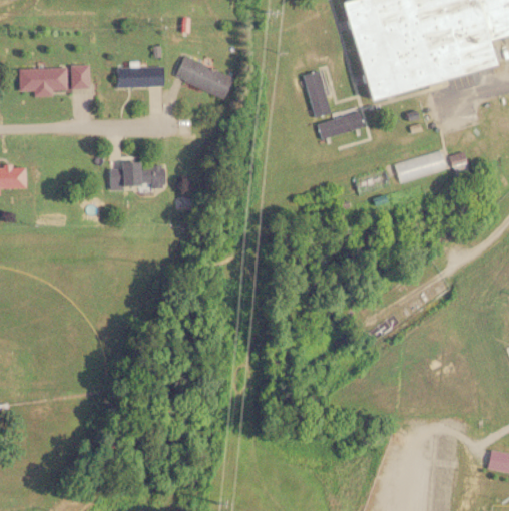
[(508,0),(342,0),(365,98),(496,67),(490,40),(508,35),(508,0)]
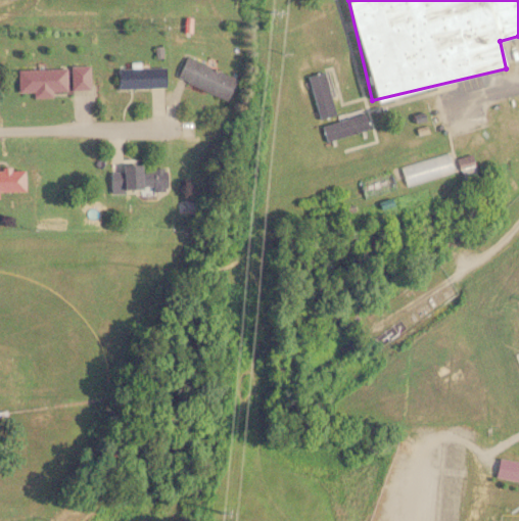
[(229,99),(238,78),(187,57),(178,79),(229,99)]
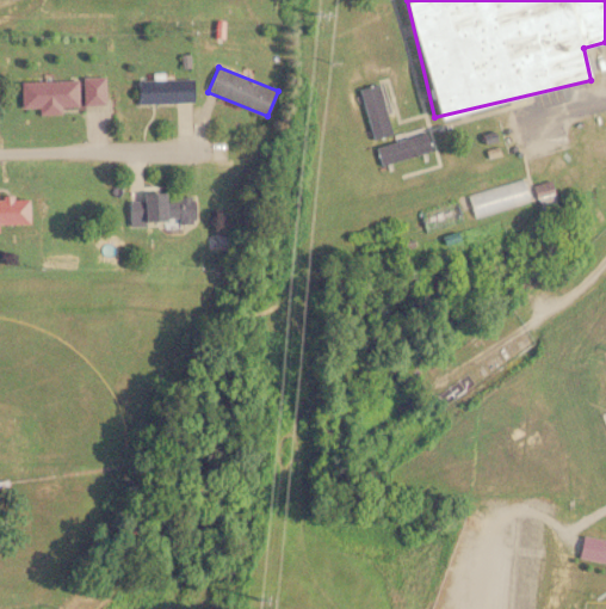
[(107,79),(23,81),(24,109),(42,109),(42,115),(66,115),(65,108),(107,106),(107,79)]
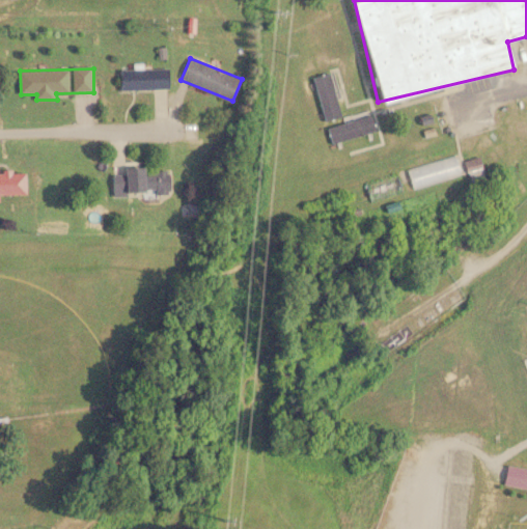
[(121,68),(121,90),(170,90),(170,68),(121,68)]
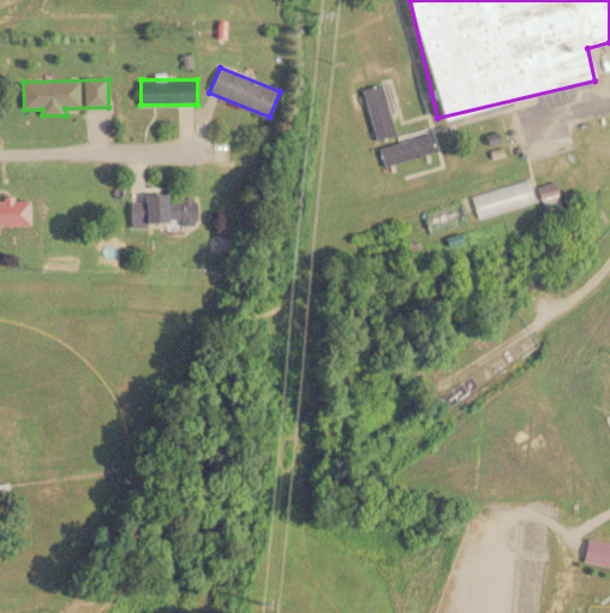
[(395,137),(384,87),(368,90),(377,141),(395,137)]
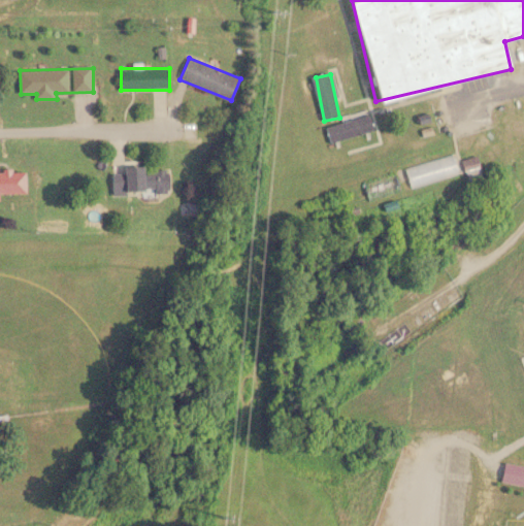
[(375,131),(370,116),(328,128),(332,142),(375,131)]
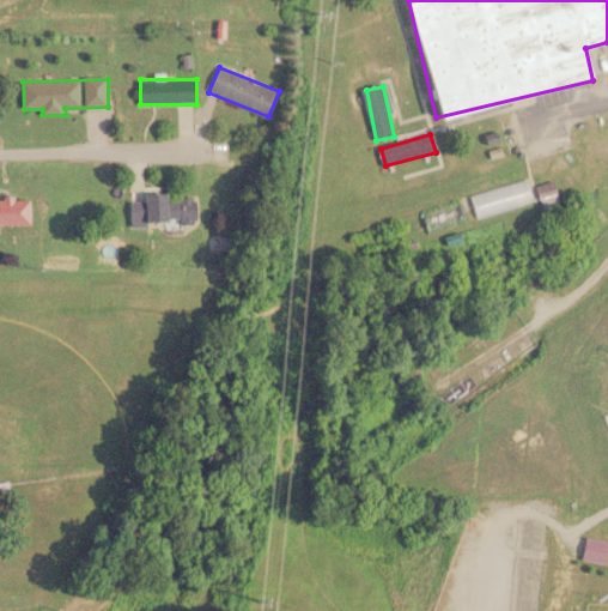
[(534,204),(527,181),(472,198),(479,221),(534,204)]
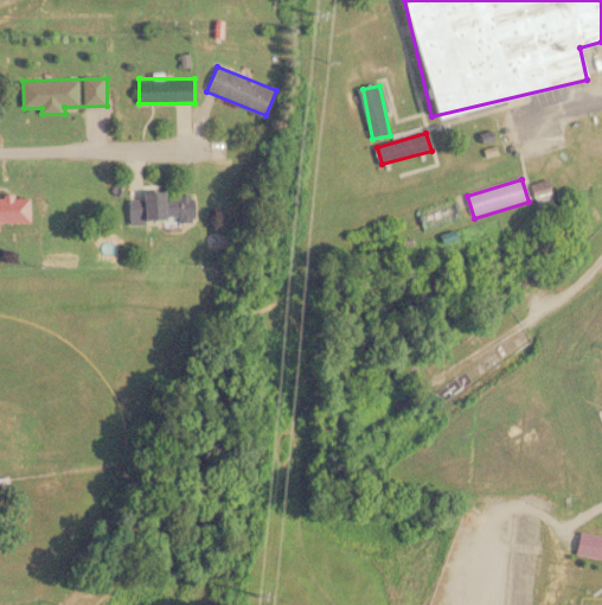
[(535,185),(537,196),(551,193),(550,183),(535,185)]
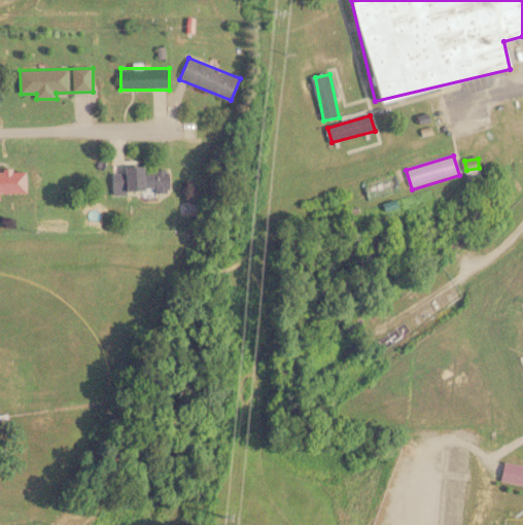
[(169,170),(143,170),(143,166),(124,166),(124,174),(113,174),(113,194),(169,193),(169,170)]
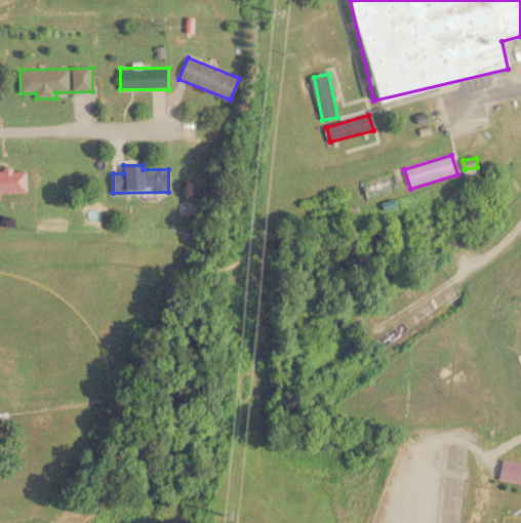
[(0,193),(27,193),(27,171),(0,171),(0,193)]
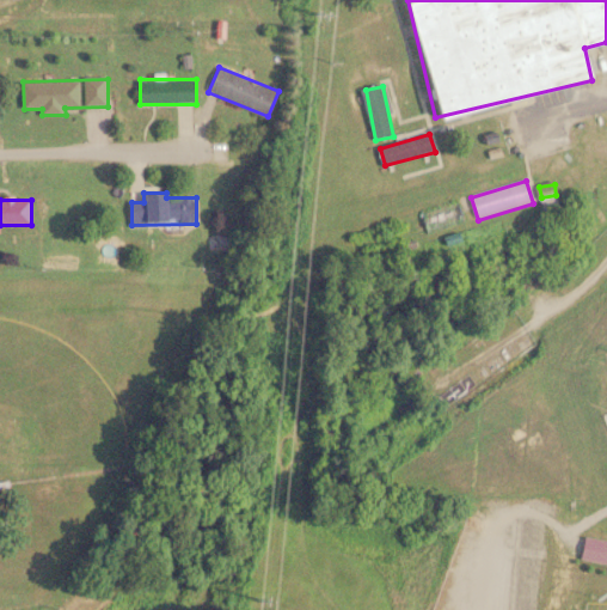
[(430,235),(466,224),(460,202),(424,213),(430,235)]
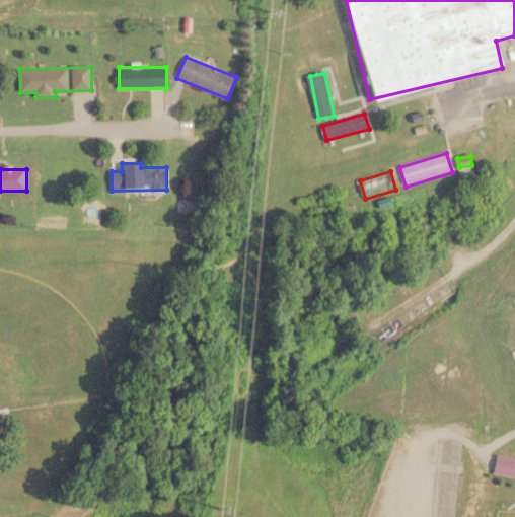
[(514,458),(497,455),(494,475),(514,478),(514,458)]
